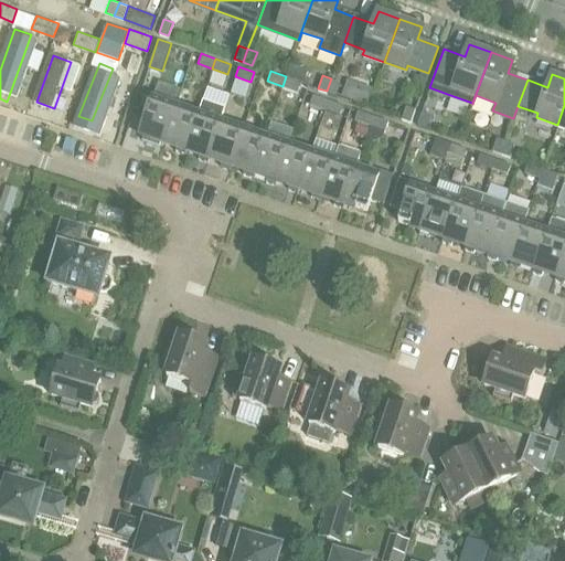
[(300,82),(286,76),(283,86),(297,91),(300,82)]
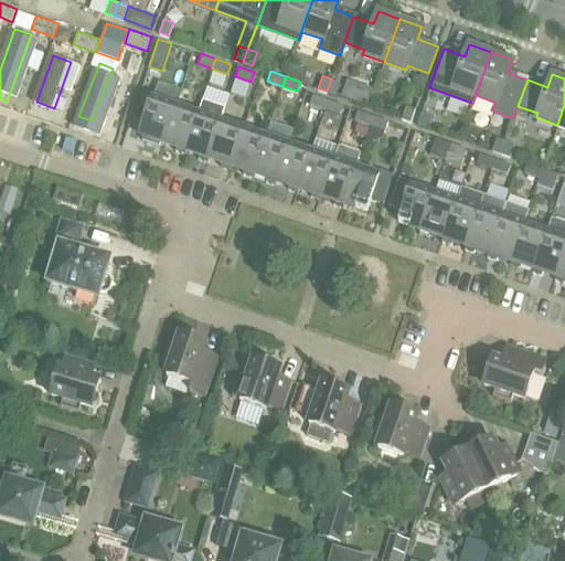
[(327,91),(336,94),(340,81),(331,78),(327,91)]
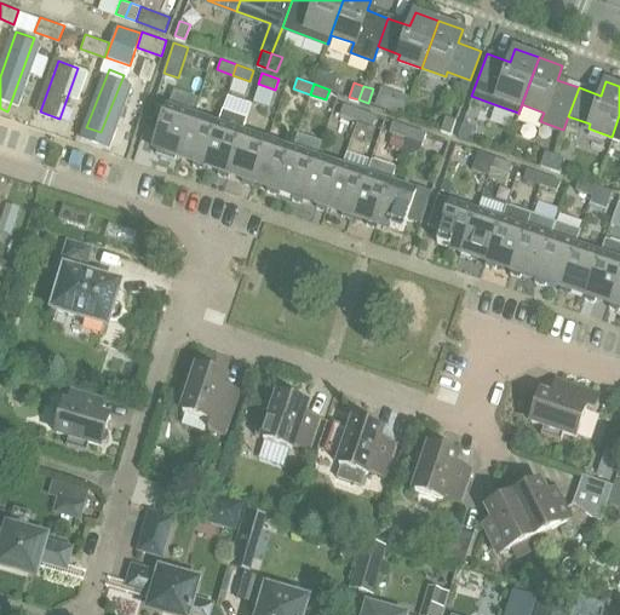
[(343,102),(339,113),(356,118),(360,108),(343,102)]
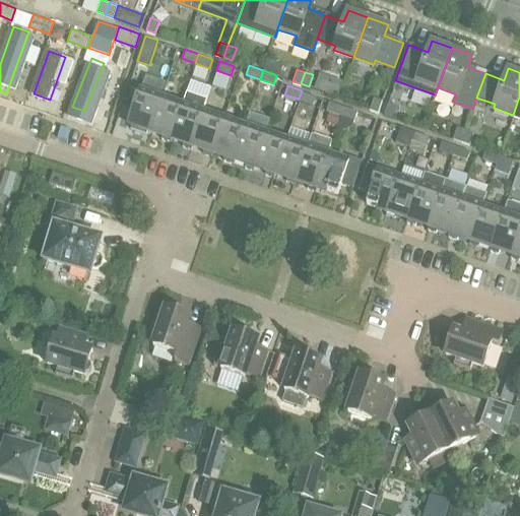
[(148,127),(150,128),(161,94),(140,87),(129,121),(132,122),(130,127),(146,132),(148,127)]
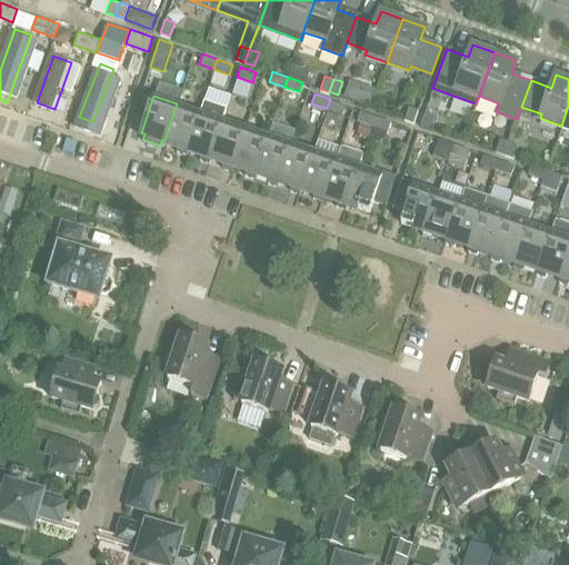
[(205,98),(199,111),(187,148),(188,148),(201,152),(199,158),(209,161),(210,156),(222,119),(227,106),(205,98)]
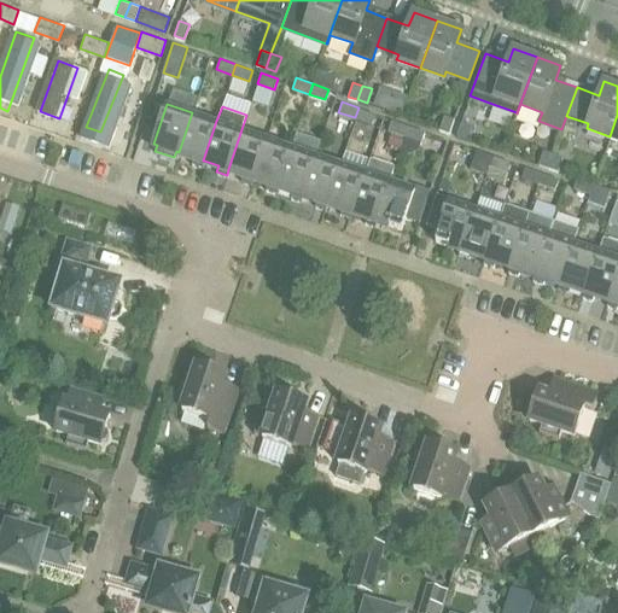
[(359,107),(355,117),(372,123),(375,114),(359,107)]
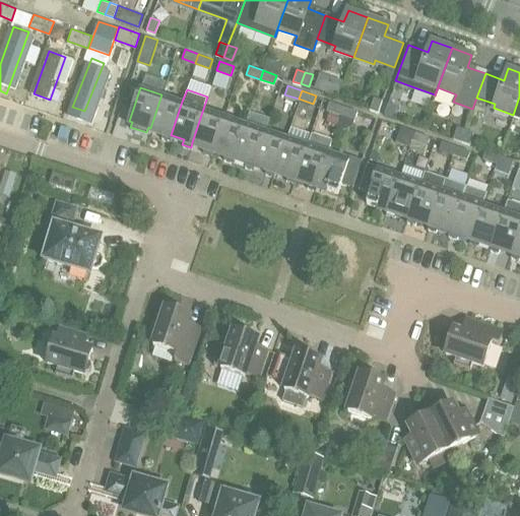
[(182,102),(161,94),(150,128),(163,132),(161,137),(170,140),(172,135),(171,135),(182,102)]
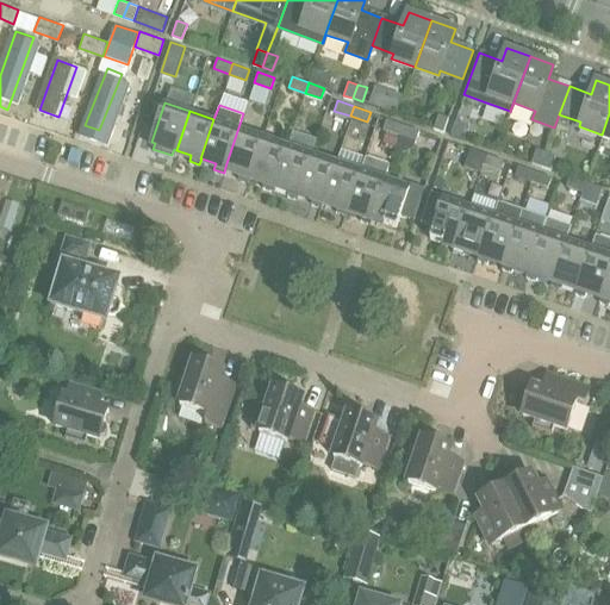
[(439,112),(434,126),(443,130),(448,116),(439,112)]
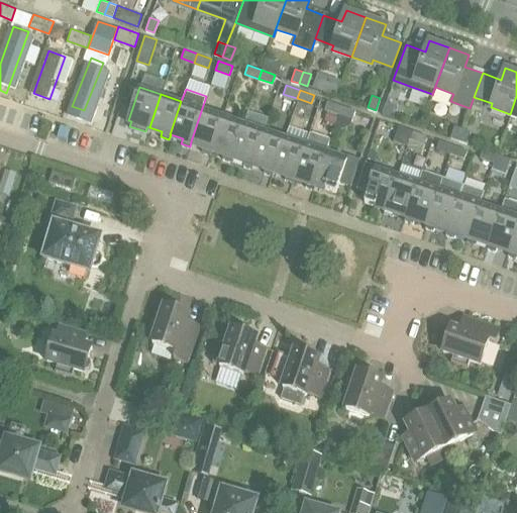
[(327,100),(324,108),(338,113),(341,104),(327,100)]
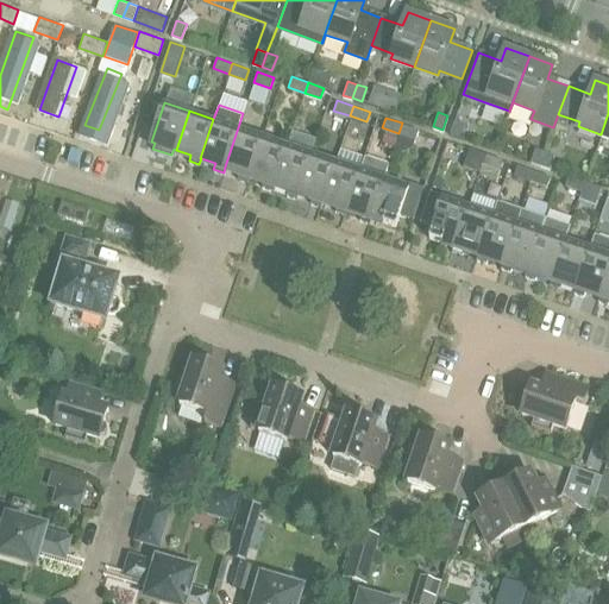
[(454,118),(450,132),(459,136),(464,121),(454,118)]
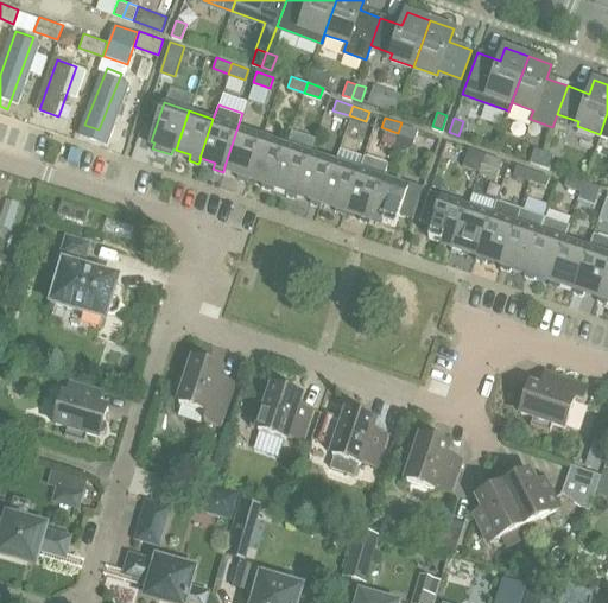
[(418,128),(401,122),(398,133),(415,139),(418,128)]
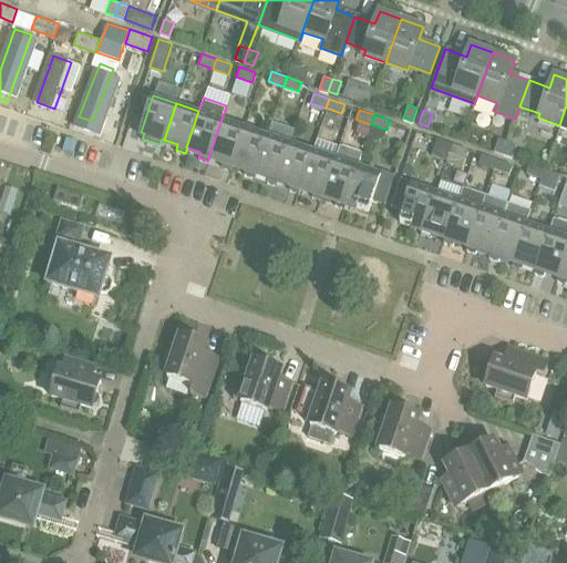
[(209,155),(223,160),(222,165),(230,169),(233,163),(232,163),(244,126),(222,119),(209,155)]
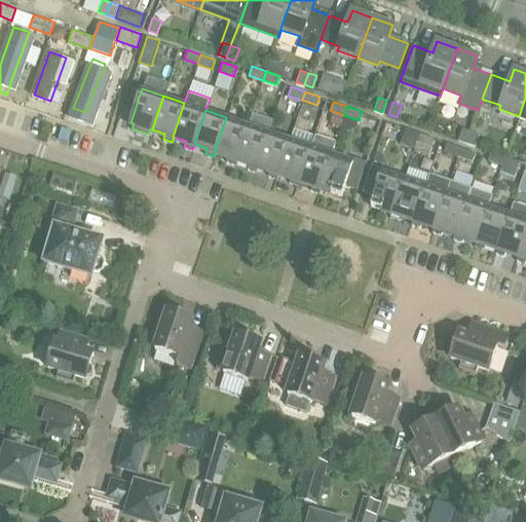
[(248,124),(226,117),(215,151),(216,151),(228,155),(226,160),(235,163),(236,158),(248,124)]
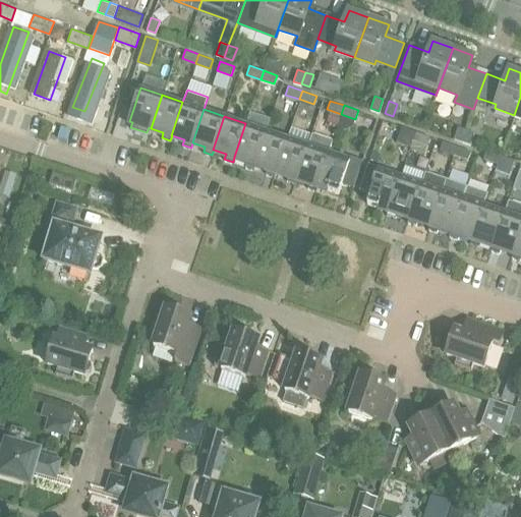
[(254,164),(266,130),(245,123),(234,157),(246,161),(245,166),(253,169),(255,164),(254,164)]
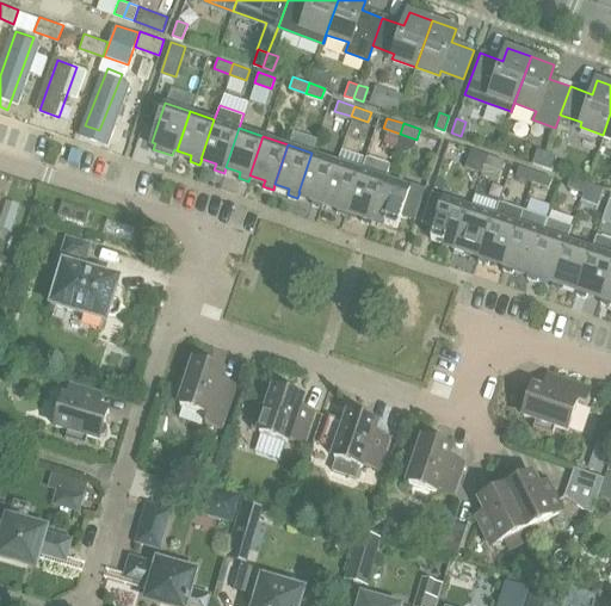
[(470,147),(467,158),(483,162),(487,153),(470,147)]
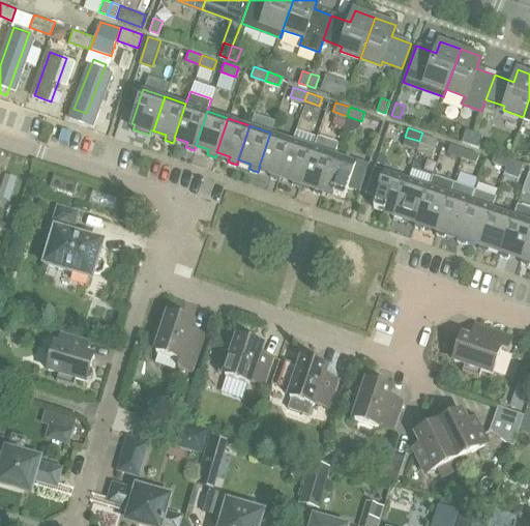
[(466,127),(462,140),(470,143),(474,130),(466,127)]
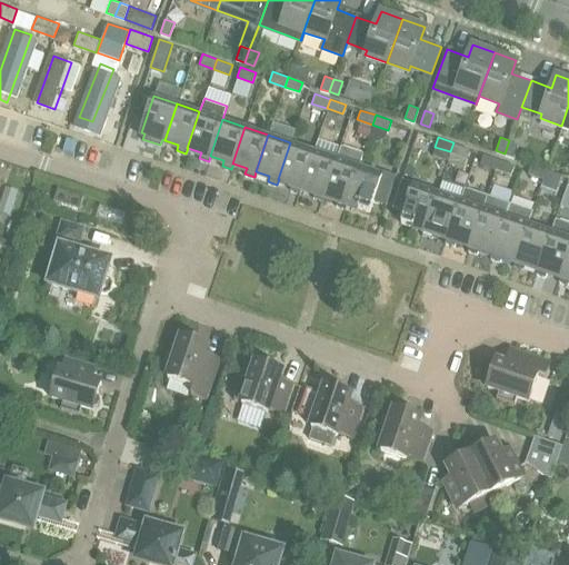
[(518,144),(509,140),(505,154),(513,157),(518,144)]
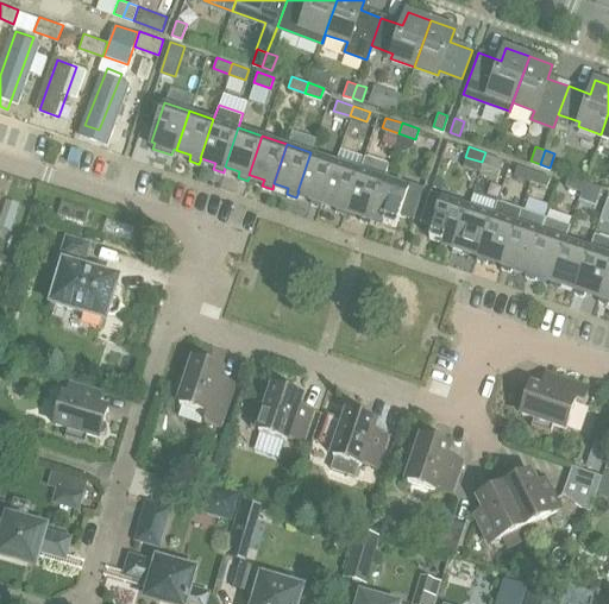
[(336,161),(311,152),(297,192),(299,192),(313,196),(311,202),(321,206),(322,200),(321,200),(336,161)]
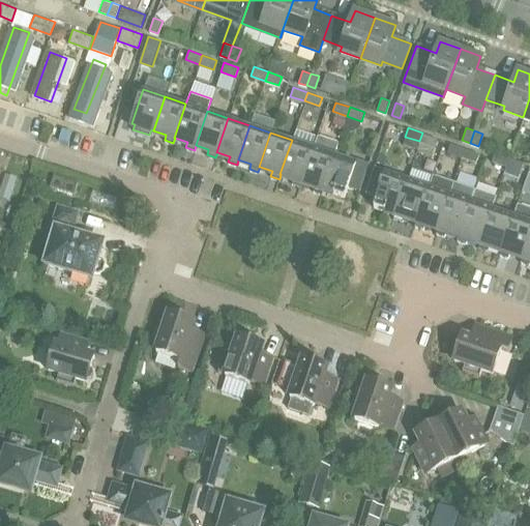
[(318,133),(313,147),(301,181),(302,181),(315,185),(313,191),(322,194),(323,188),(322,188),(334,154),(339,141),(318,133)]
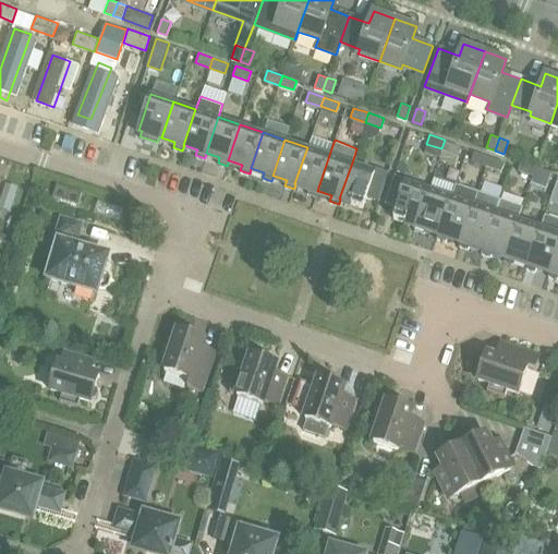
[(445,140),(441,148),(457,154),(460,145),(445,140)]
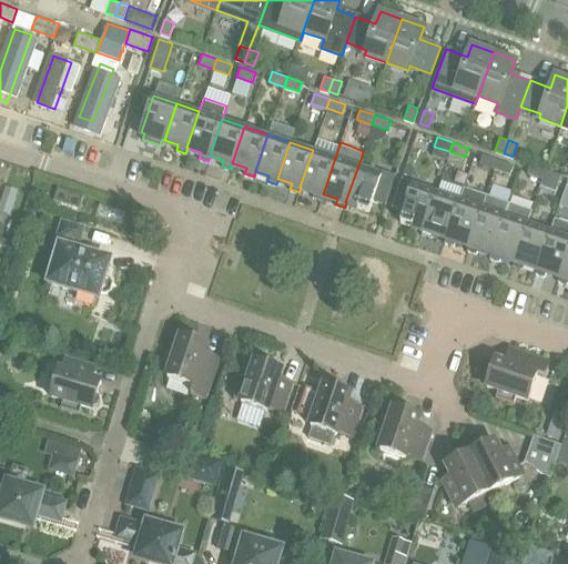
[(300,187),(301,187),(314,191),(313,197),(322,200),(324,194),(323,194),(335,158),(313,150),(300,187)]
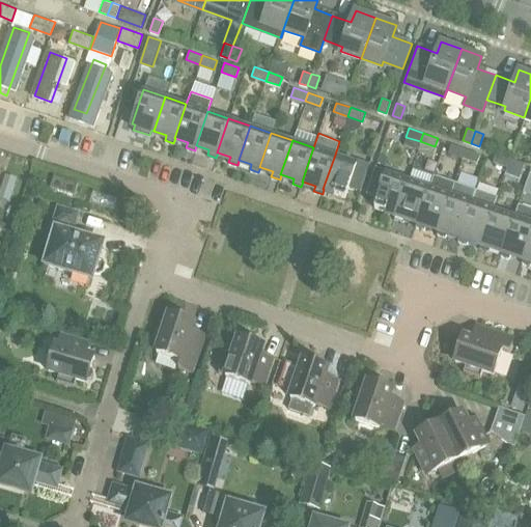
[(451,143),(448,151),(463,157),(466,148),(451,143)]
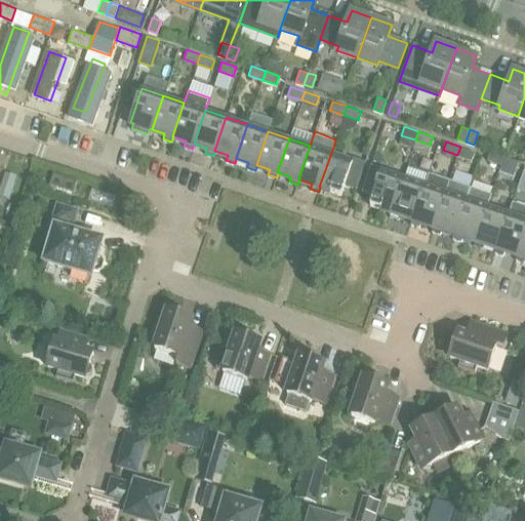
[(472,160),(475,151),(460,147),(457,155),(472,160)]
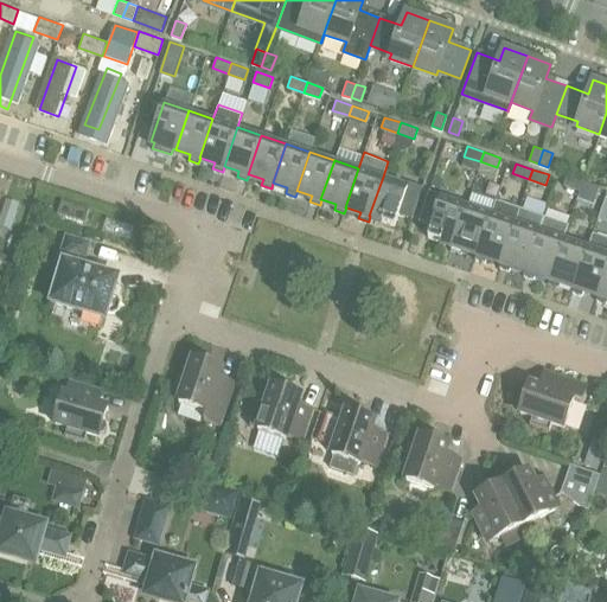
[(567,173),(563,184),(580,189),(583,179),(567,173)]
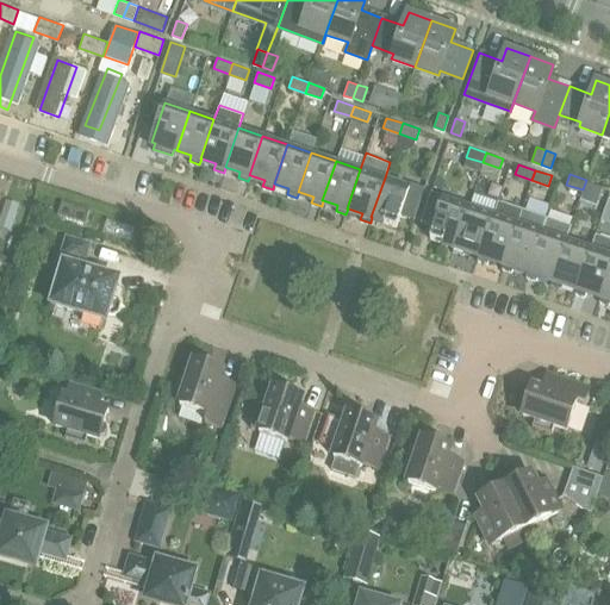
[(411,181),(410,186),(385,178),(371,217),(372,217),(397,225),(400,213),(408,216),(418,184),(411,181)]
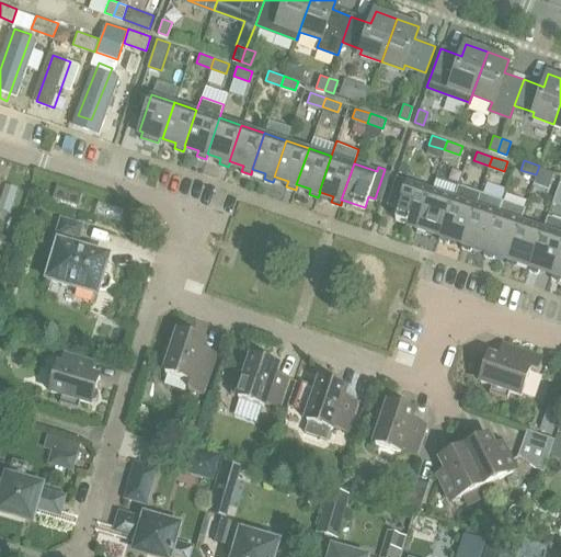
[(553,171),(539,166),(536,174),(534,181),(548,186),(553,171)]
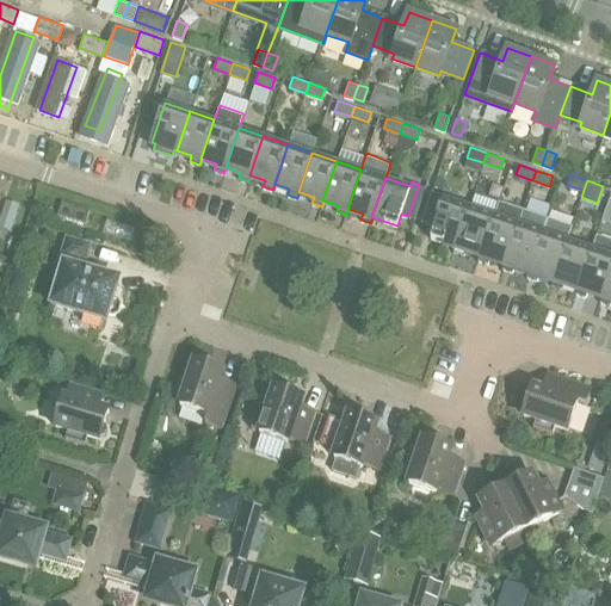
[(431,236),(455,245),(456,246),(469,206),(443,197),(438,212),(431,210),(427,222),(434,224),(431,236)]
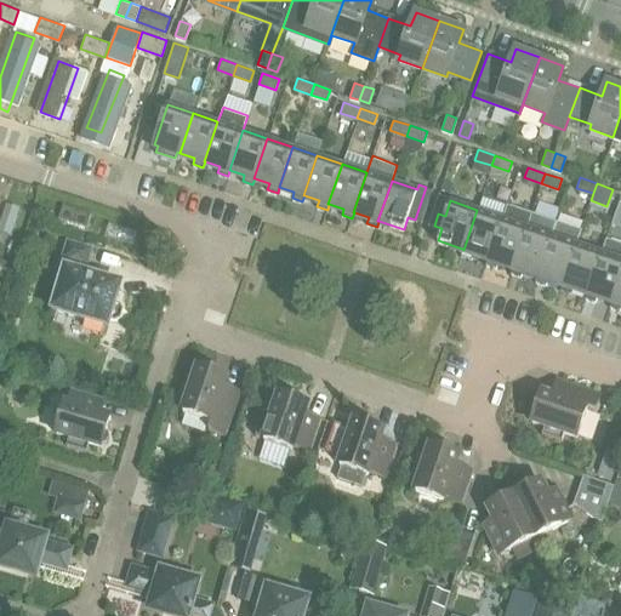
[(488,257),(485,263),(496,267),(497,261),(512,266),(513,266),(527,226),(531,210),(507,201),(502,218),(488,257)]
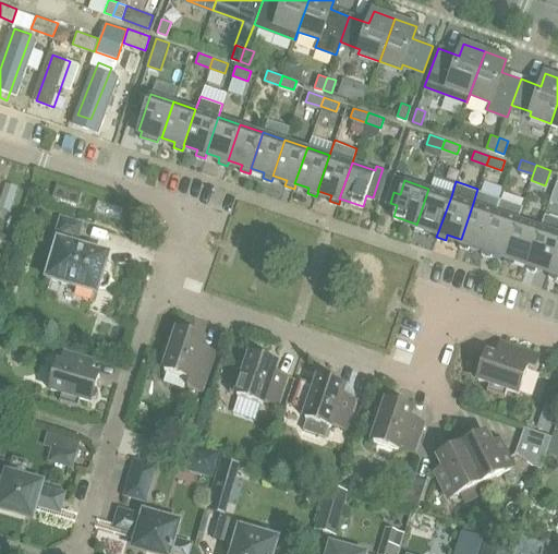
[(82,191),(57,182),(52,195),(77,203),(82,191)]
